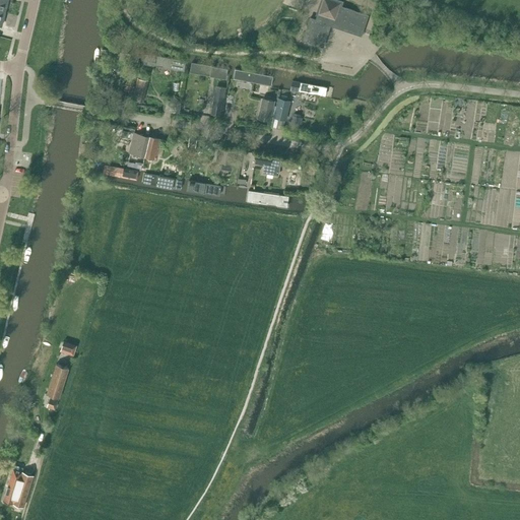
[(5,12),(8,0),(0,0),(0,11),(5,12)]
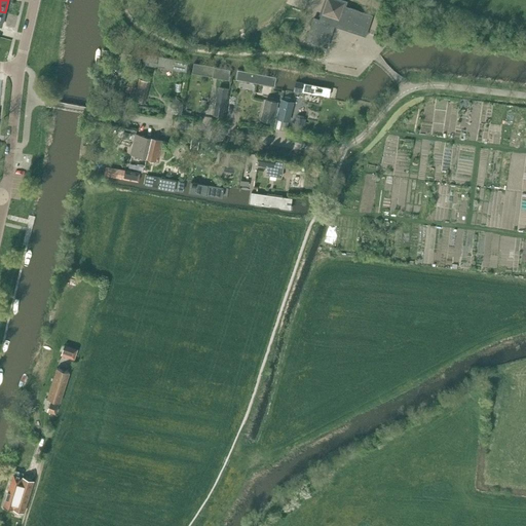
[(343,29),(366,36),(373,15),(350,8),(349,9),(343,7),(345,2),(338,0),(326,0),(322,13),(345,22),(343,29)]
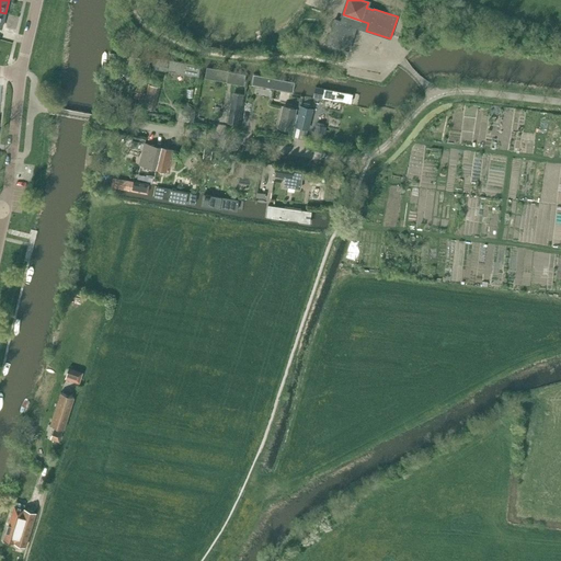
[(335,20),(327,43),(348,50),(357,26),(353,25),(353,23),(342,19),(341,21),(335,20)]
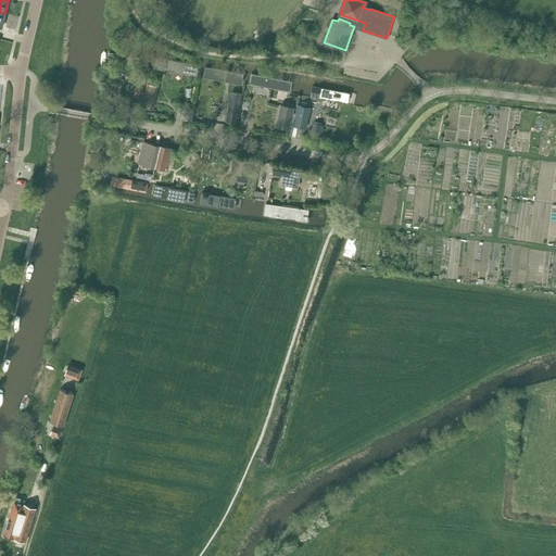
[(199,64),(154,55),(152,67),(197,75),(199,64)]
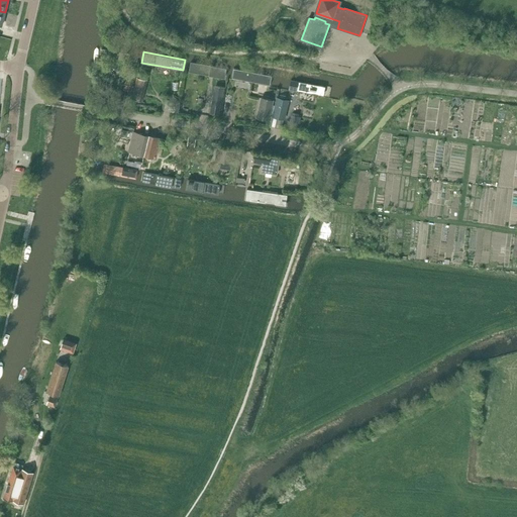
[(228,67),(191,61),(190,71),(226,77),(228,67)]
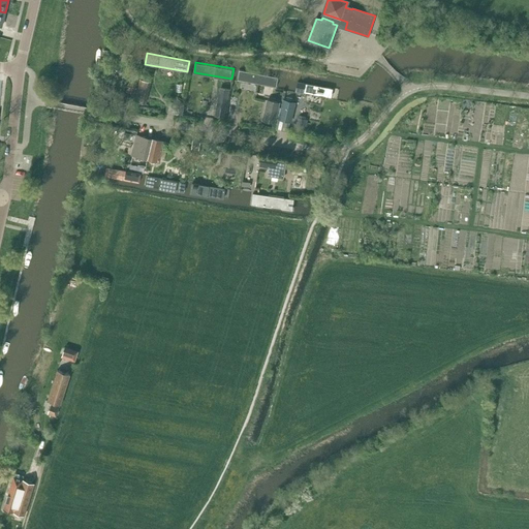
[(279,75),(241,68),(239,79),(277,87),(279,75)]
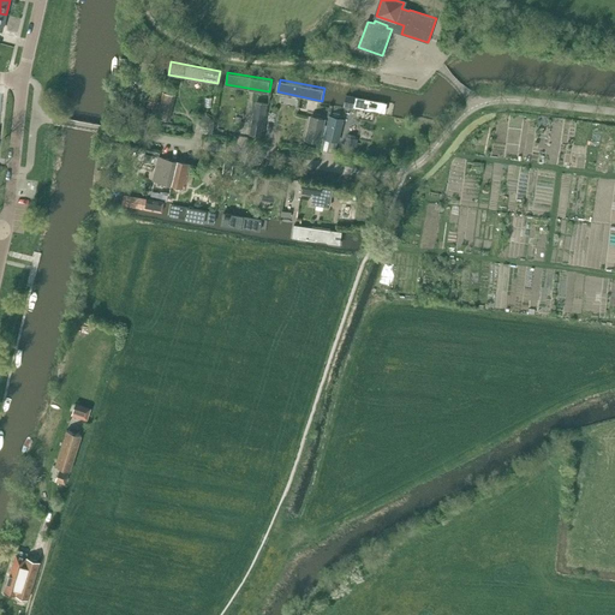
[(163,91),(161,97),(157,111),(156,118),(169,121),(175,94),(163,91)]
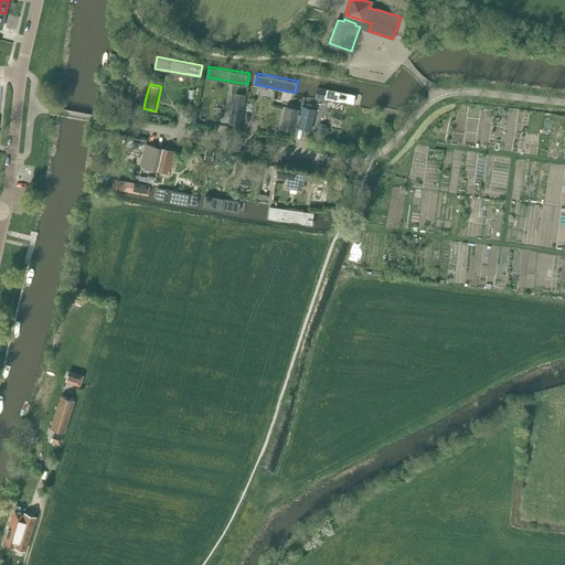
[(316,97),(355,106),(358,94),(318,86),(316,97)]
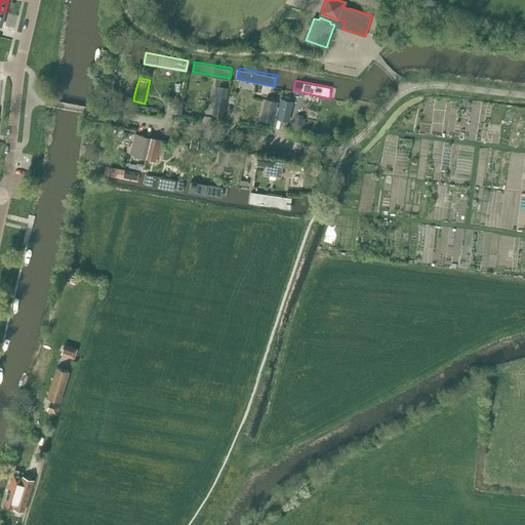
[(133,101),(134,94),(137,83),(129,81),(126,90),(127,91),(126,98),(133,101)]
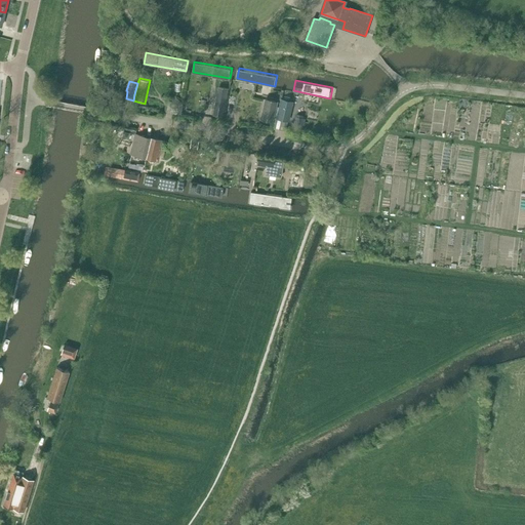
[(219,87),(215,106),(226,108),(230,89),(219,87)]
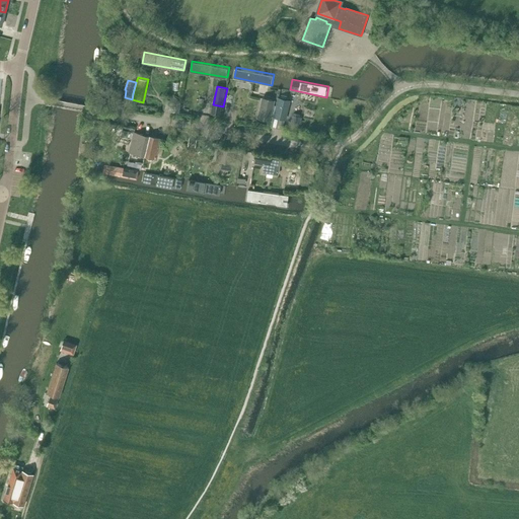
[(263,97),(257,119),(270,122),(275,100),(263,97)]
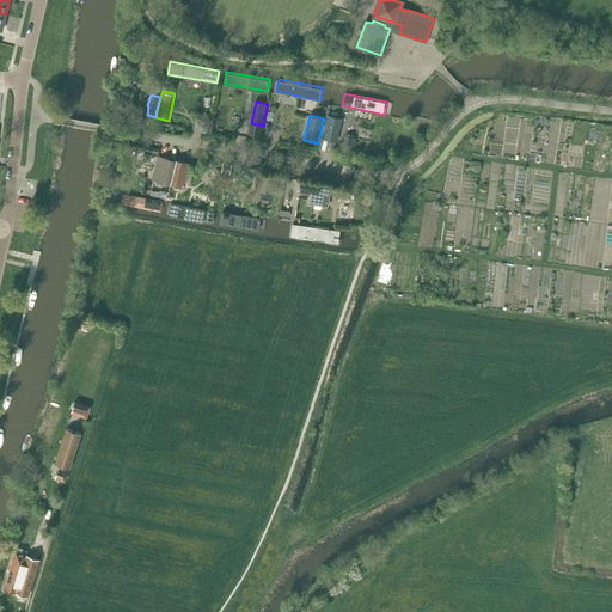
[(328,115),(319,148),(332,151),(335,141),(337,142),(343,118),(328,115)]
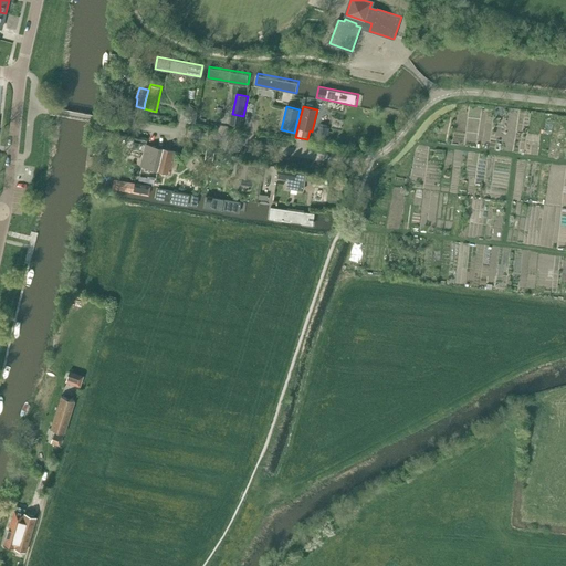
[(317,134),(325,135),(327,127),(318,126),(317,134)]
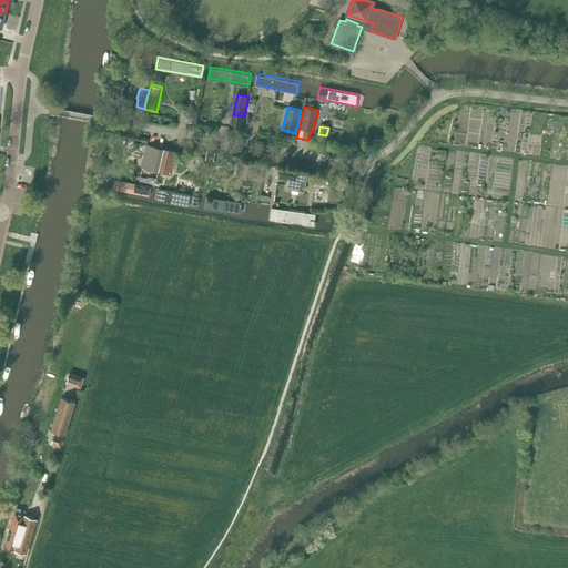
[(153,146),(148,169),(153,170),(159,172),(164,149),(153,146)]
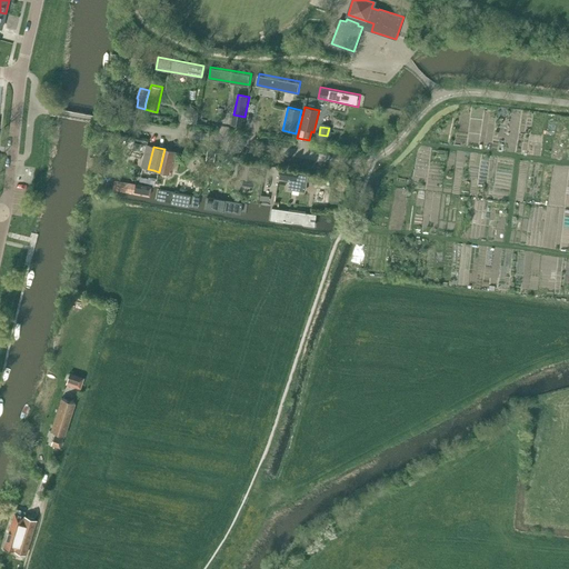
[(176,151),(165,149),(159,172),(170,175),(176,151)]
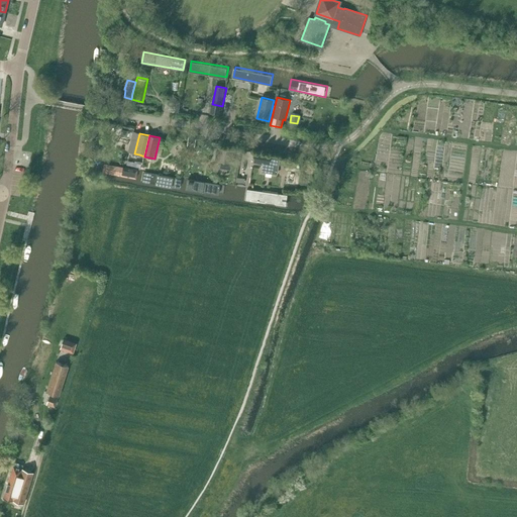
[(194,146),(196,138),(189,136),(187,145),(194,146)]
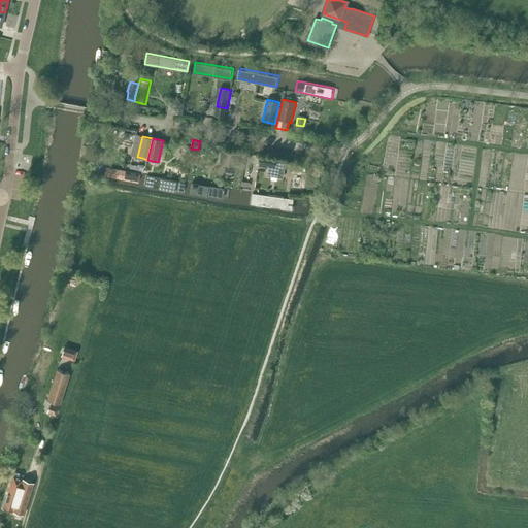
[(229,166),(231,150),(222,147),(220,164),(229,166)]
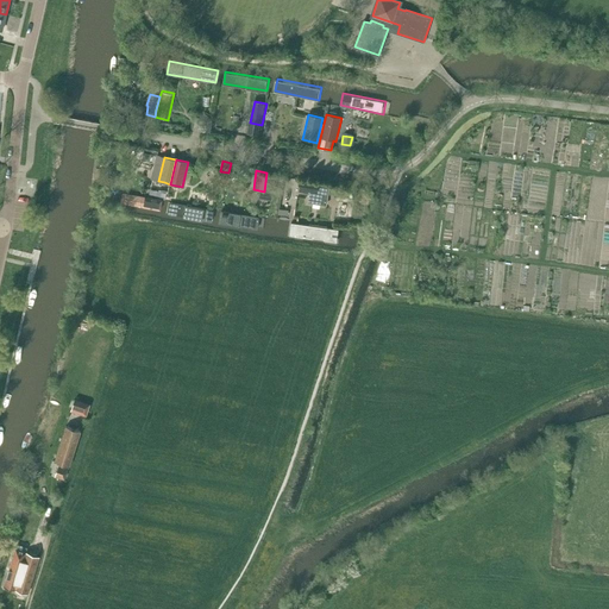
[(227,183),(230,174),(221,173),(220,182),(227,183)]
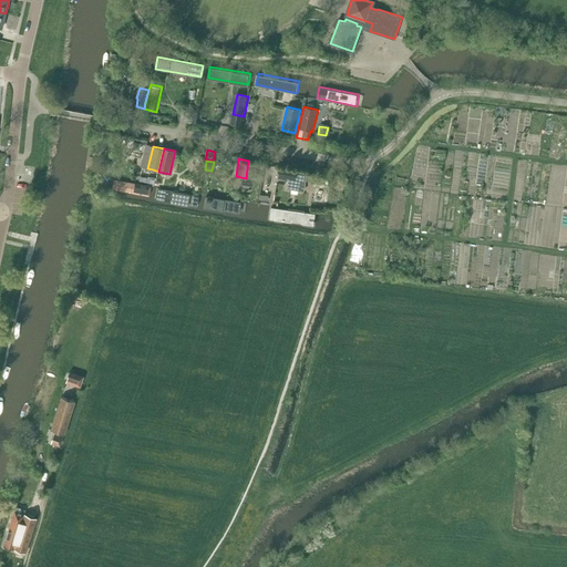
[(248,161),(246,178),(256,179),(258,163),(248,161)]
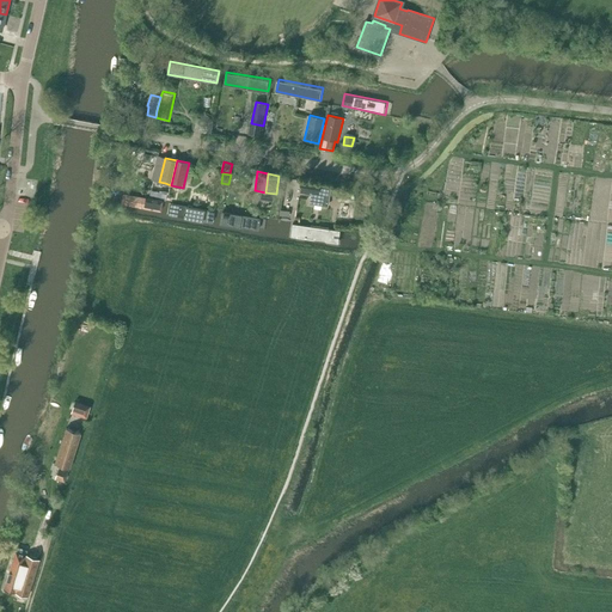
[(330,185),(301,179),(299,193),(311,195),(310,203),(328,207),(331,188),(330,188),(330,185)]
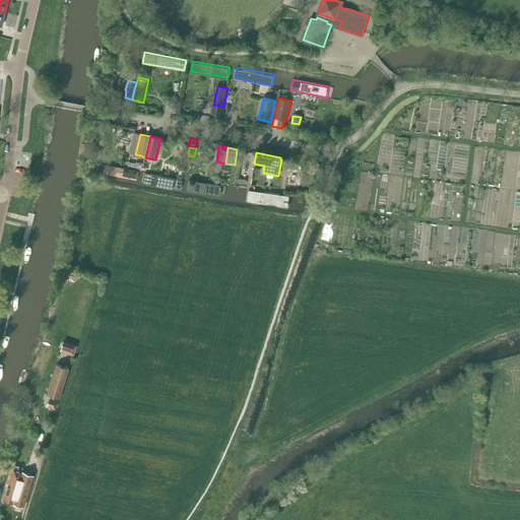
[(139,170),(105,165),(104,174),(138,180),(139,170)]
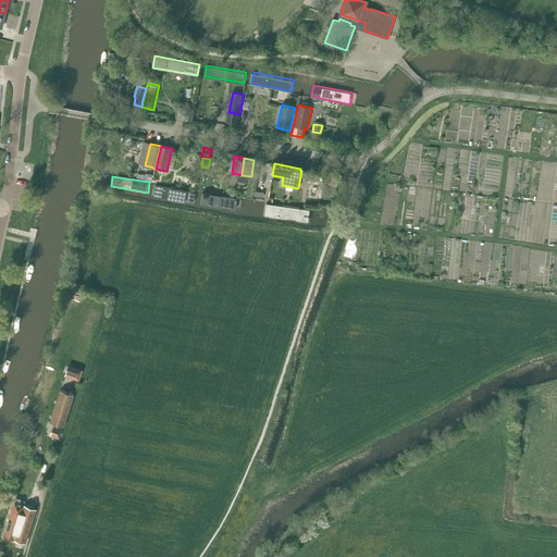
[(196,193),(170,187),(168,198),(193,203),(196,193)]
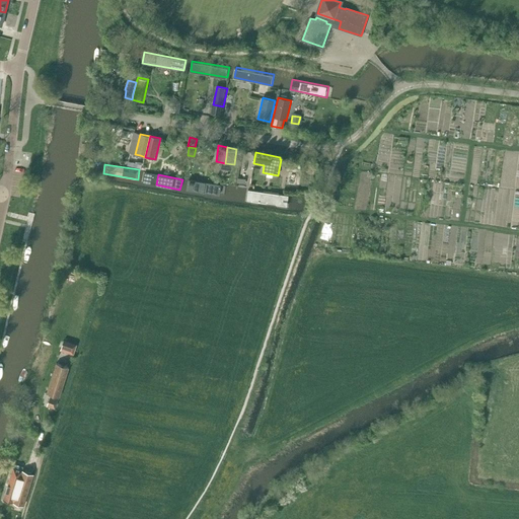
[(223,197),(225,186),(189,178),(187,190),(223,197)]
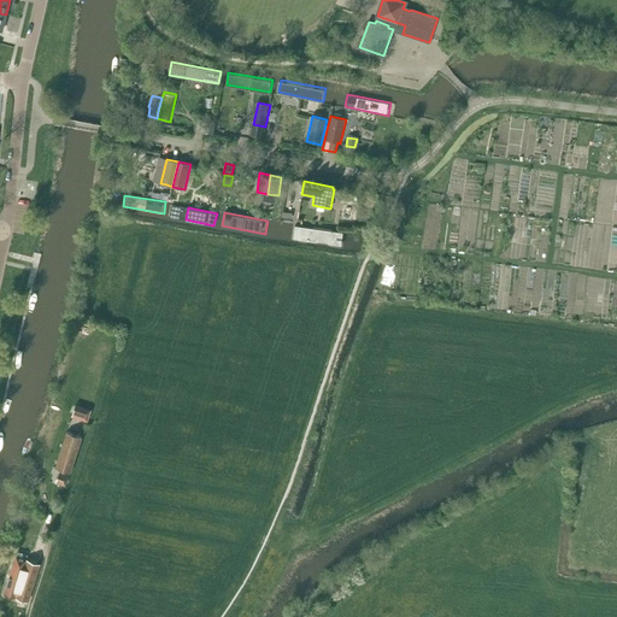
[(293,224),(292,235),(323,239),(325,228),(293,224)]
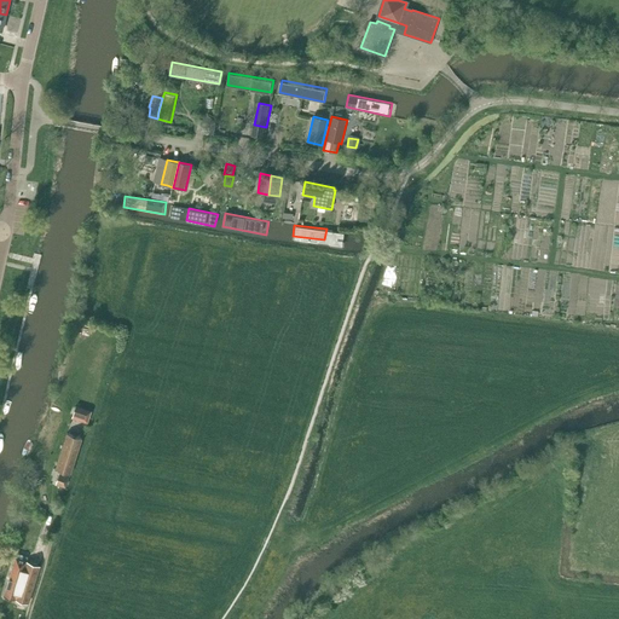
[(76,406),(73,417),(87,422),(91,411),(76,406)]
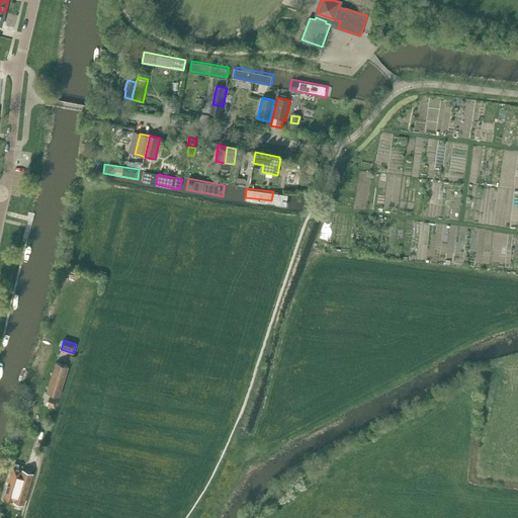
[(69,366),(57,362),(47,393),(60,397),(69,366)]
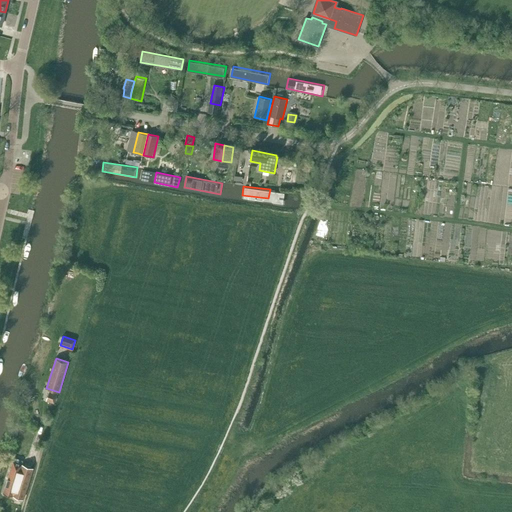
[(58,393),(50,390),(47,400),(54,402),(58,393)]
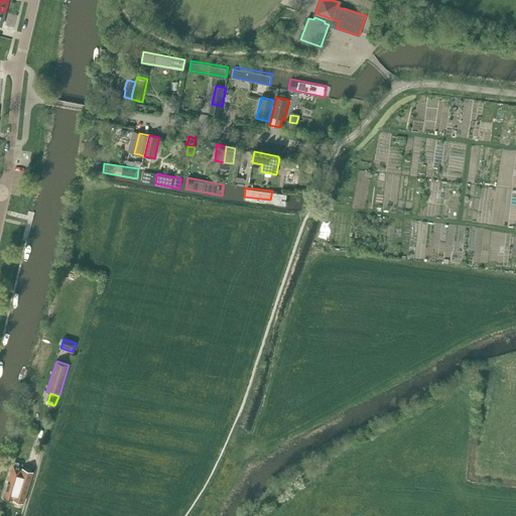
[(15,461),(13,465),(4,497),(24,503),(33,471),(22,468),(24,464),(15,461)]
